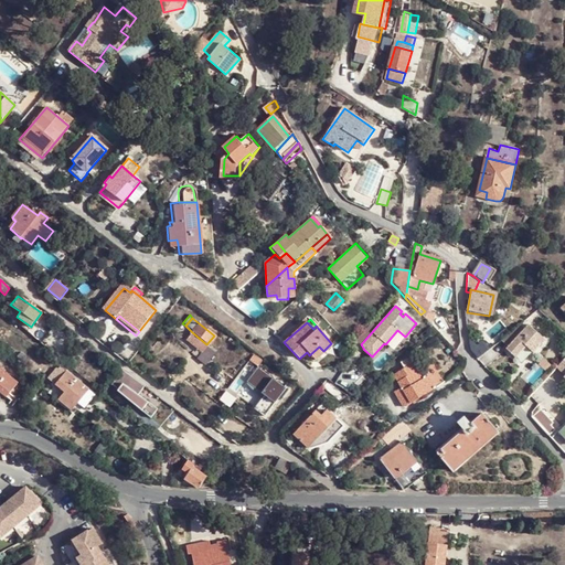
[(528,326),(523,330),(507,348),(505,350),(514,359),(525,348),(532,354),(544,341),(528,326)]
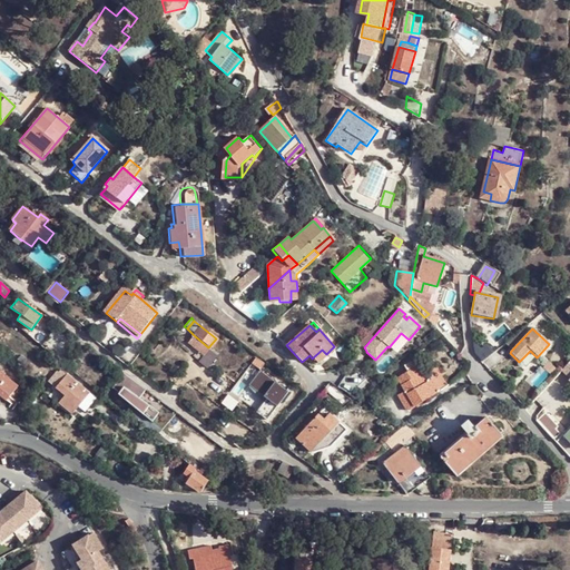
[(528,333),(523,330),(505,344),(511,351),(528,333)]
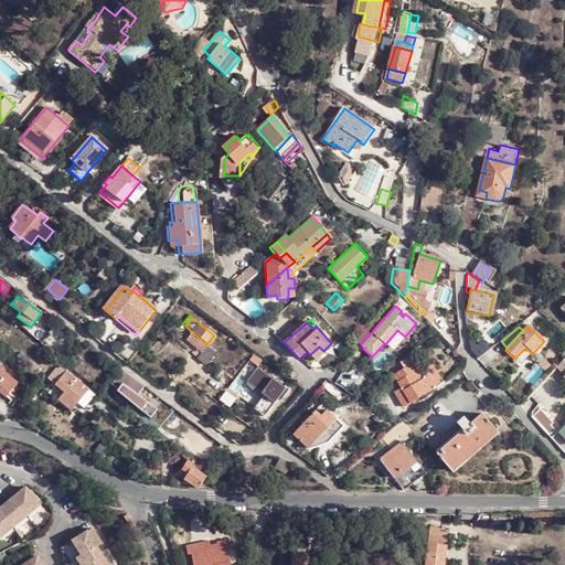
[(206,344),(192,332),(187,339),(201,351),(206,344)]
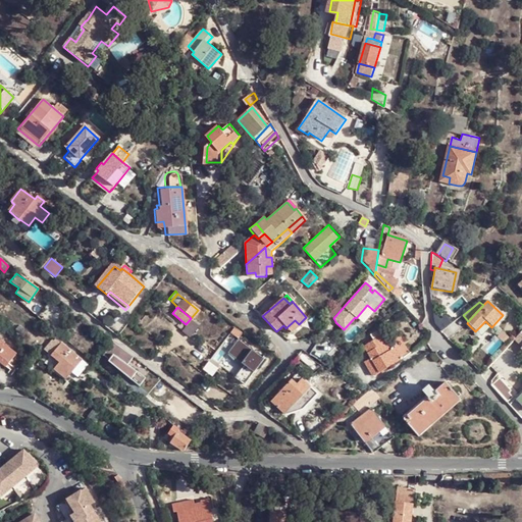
[(191,318),(186,324),(192,329),(198,323),(191,318)]
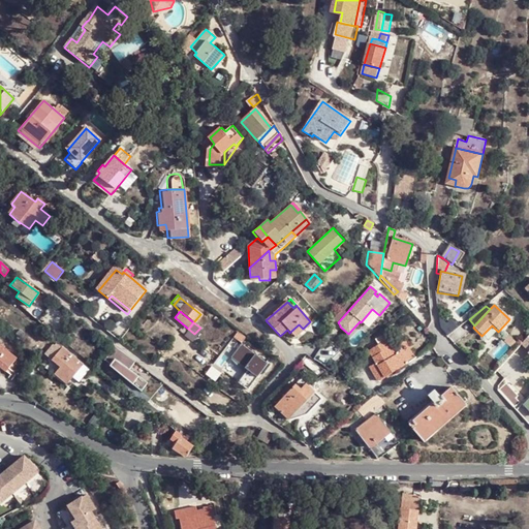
[(299,324),(289,333),(293,337),(303,329),(299,324)]
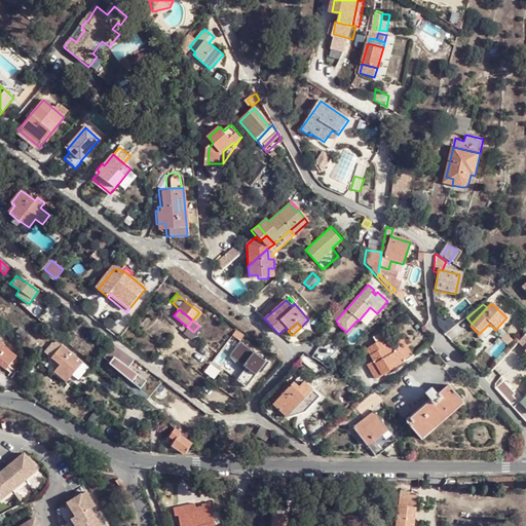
[(457,325),(450,331),(455,337),(462,331),(457,325)]
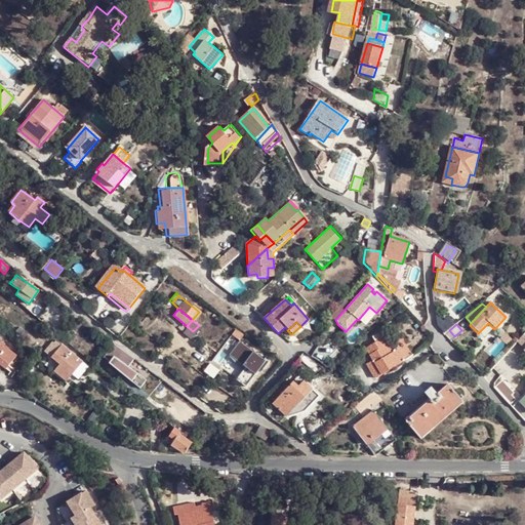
[(193,331),(187,326),(183,331),(192,339),(202,328),(199,325),(193,331)]
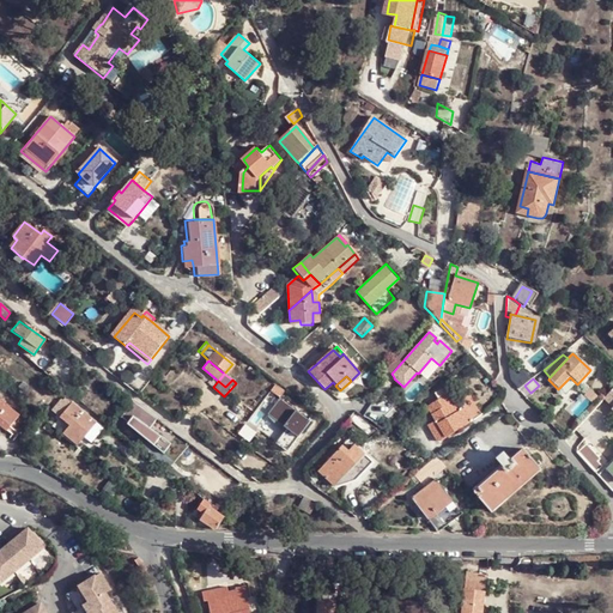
[(280,399),(285,393),(274,386),(271,392),(280,399)]
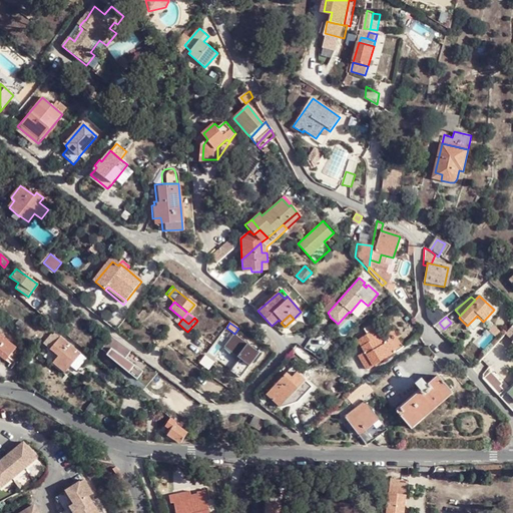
[(0,355),(1,356),(6,360),(17,347),(0,333),(0,355)]
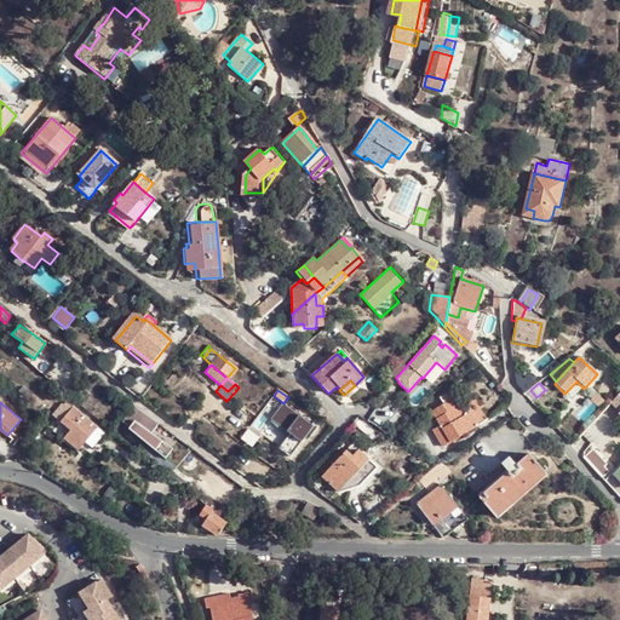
[(453,402),(434,415),(442,429),(435,432),(446,449),(481,426),(470,412),(464,417),(453,402)]
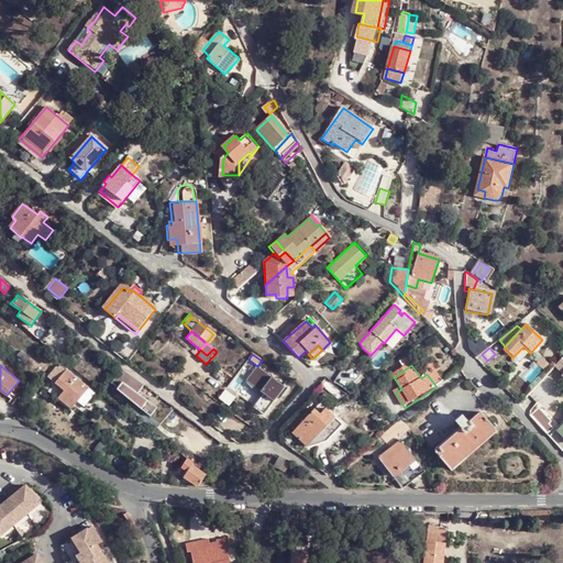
[(48,379),(55,384),(65,371),(59,366),(48,379)]
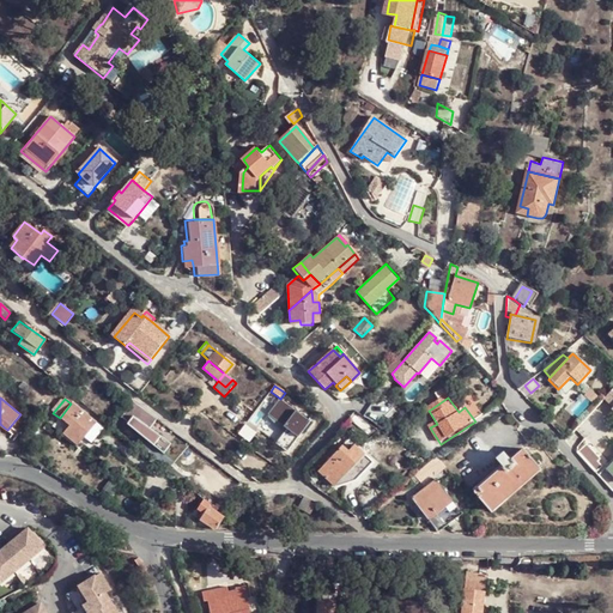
[(151,426),(156,420),(132,402),(120,418),(143,436),(151,426)]
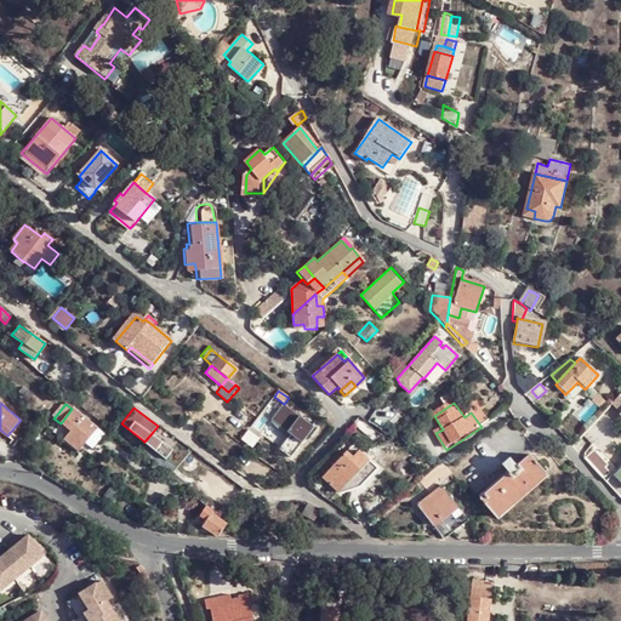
[(72,409),(61,423),(70,432),(64,440),(79,453),(97,428),(73,409),(72,409)]
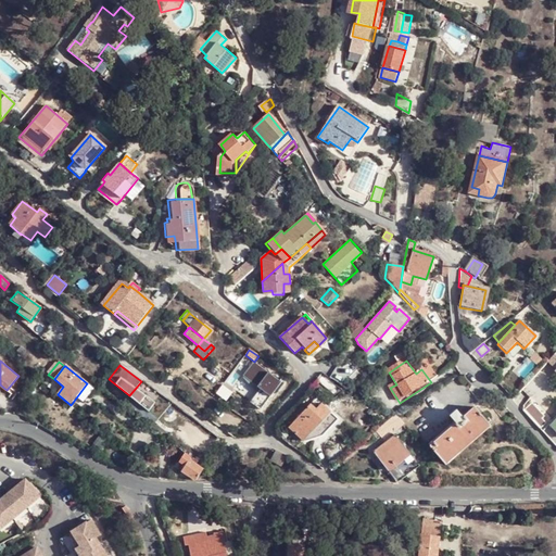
[(137,387),(129,395),(135,400),(142,391),(137,387)]
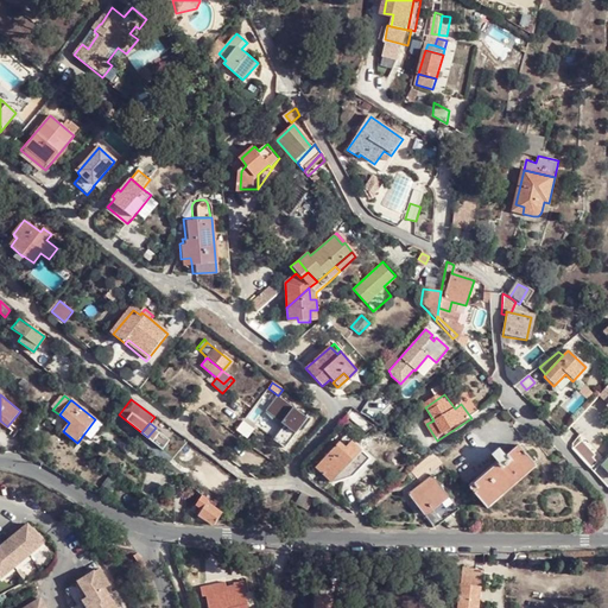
[(344,437),(315,468),(331,483),(361,453),(344,437)]
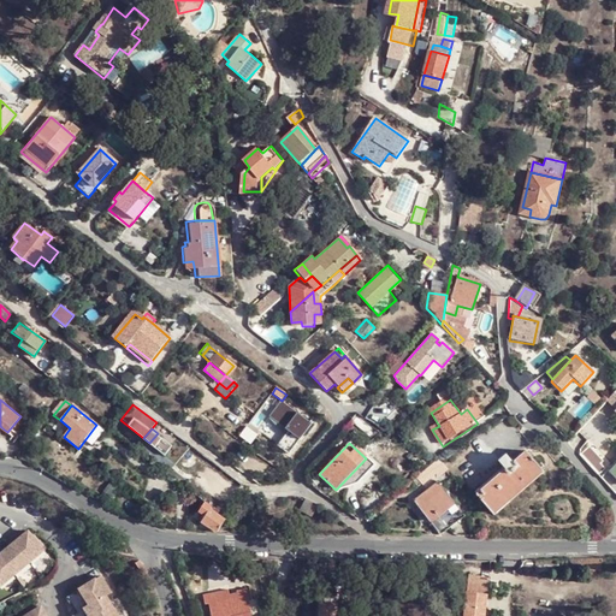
[(505,469),(475,496),(495,516),(545,472),(527,451),(513,463),(507,456),(499,462),(505,469)]
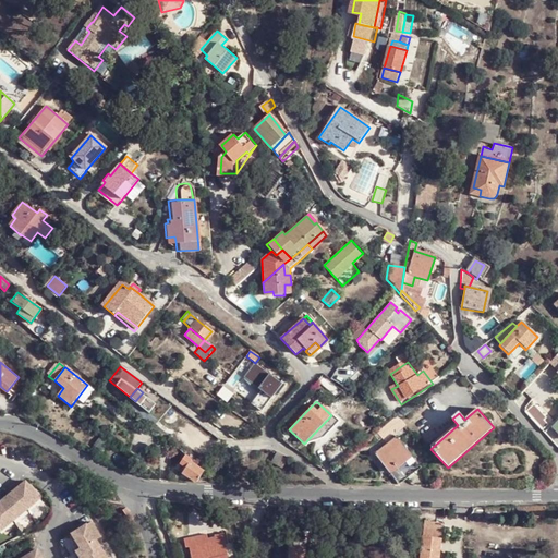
[(534,414),(531,416),(542,427),(545,424),(534,414)]
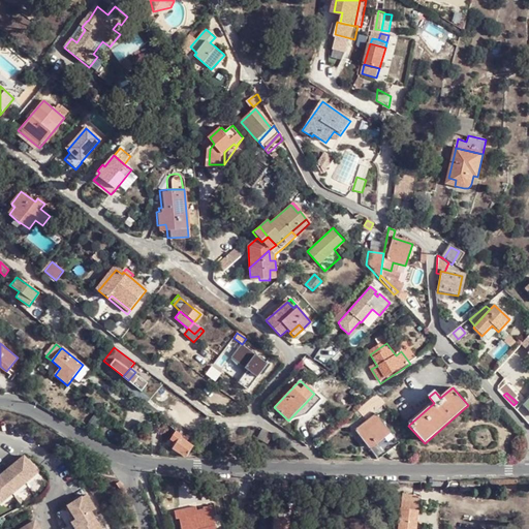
[(356,432),(369,449),(391,432),(378,415),(356,432)]
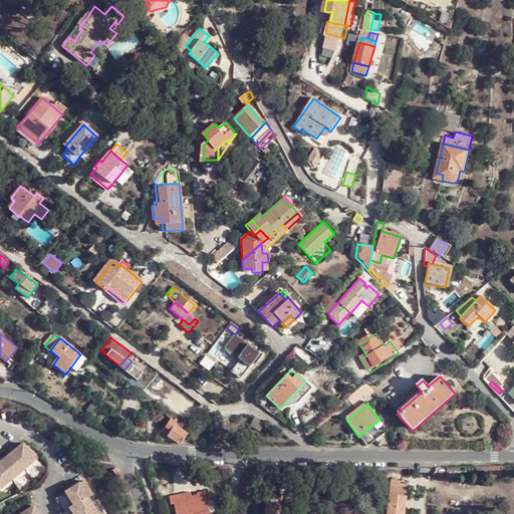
[(265,423),(256,417),(254,420),(263,426),(265,423)]
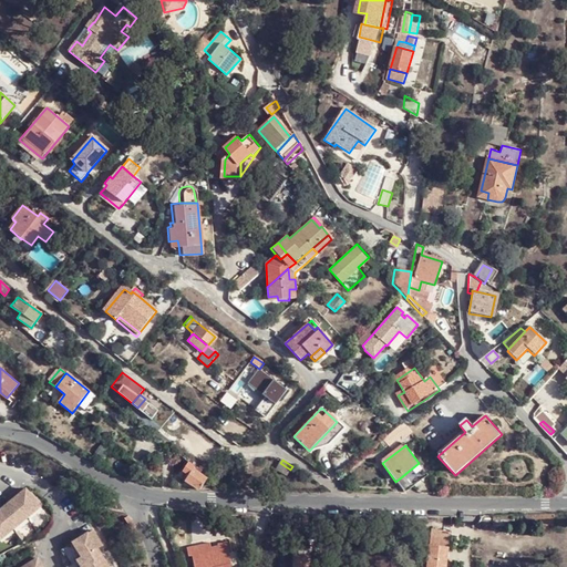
[(189,464),(189,463),(183,472),(188,476),(192,470),(194,471),(196,467),(189,464)]
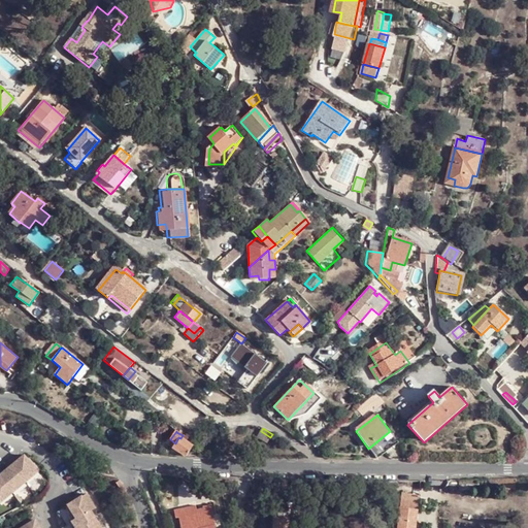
[(266,442),(270,437),(261,431),(258,436),(266,442)]
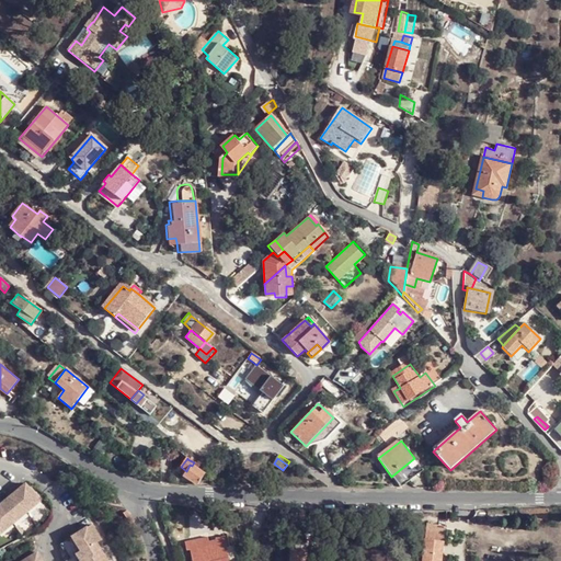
[(401,489),(424,469),(423,469),(414,458),(391,477),(401,489)]
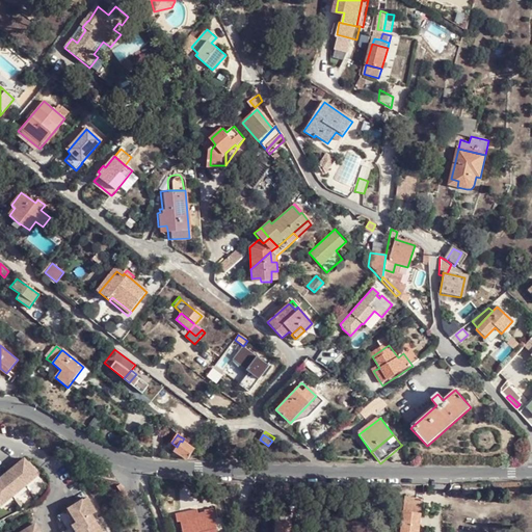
[(187,459),(193,450),(186,445),(182,442),(180,441),(177,447),(174,451),(187,459)]
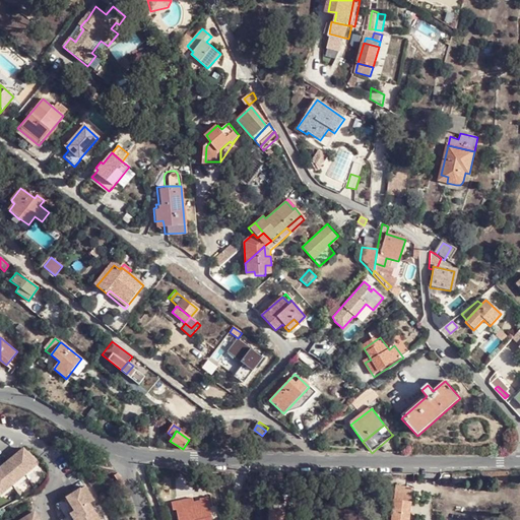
[(0,489),(3,493),(40,463),(26,447),(0,468),(0,489)]
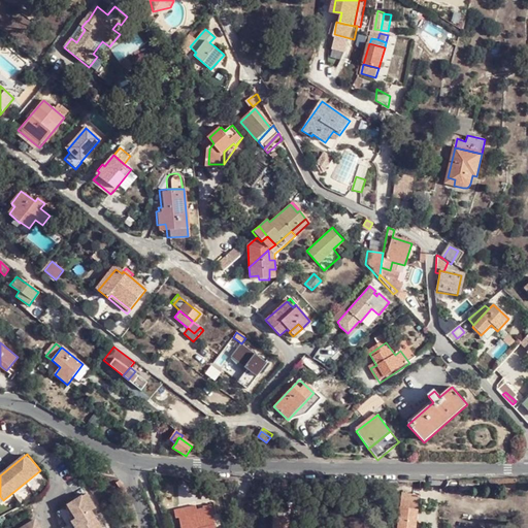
[(66,527),(103,527),(93,510),(99,506),(91,491),(61,509),(68,522),(64,524),(66,527)]
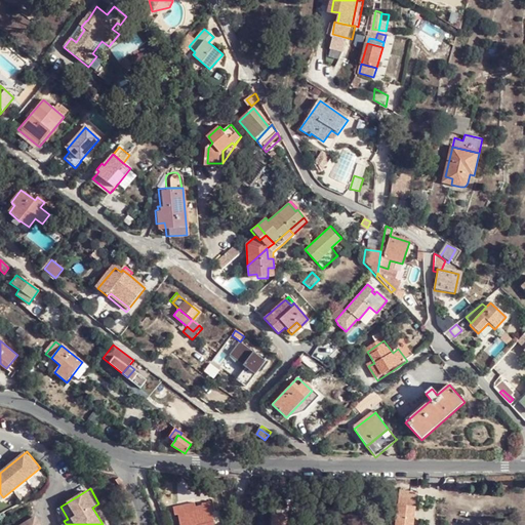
[(415,524),(421,493),(404,491),(397,524),(415,524)]
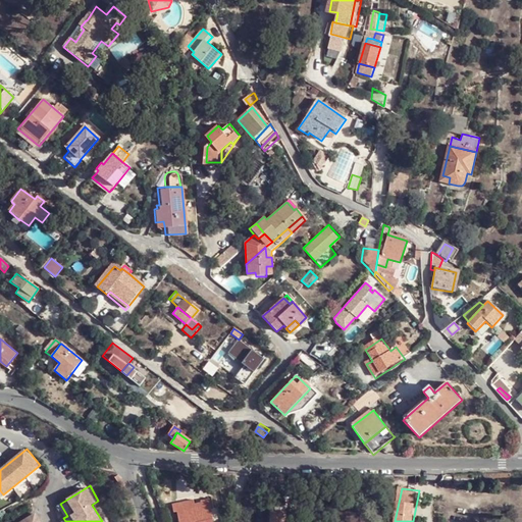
[(180,511),(179,511),(181,521),(215,521),(222,519),(218,505),(211,507),(208,497),(200,500),(202,505),(196,507),(193,499),(177,504),(180,511)]
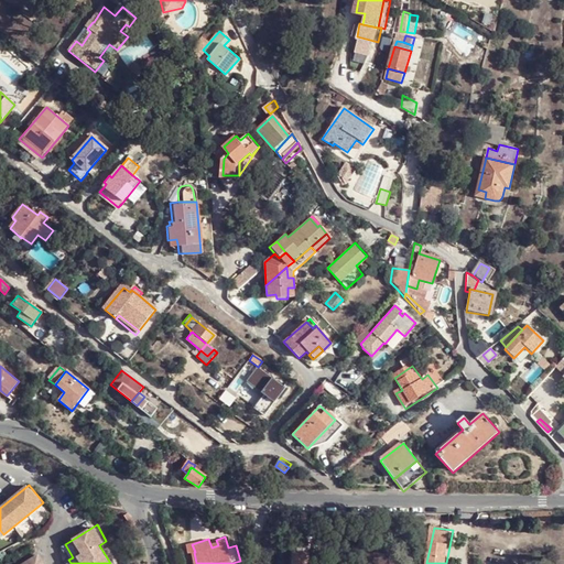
[(308,563),(308,553),(290,554),(290,563),(308,563)]
